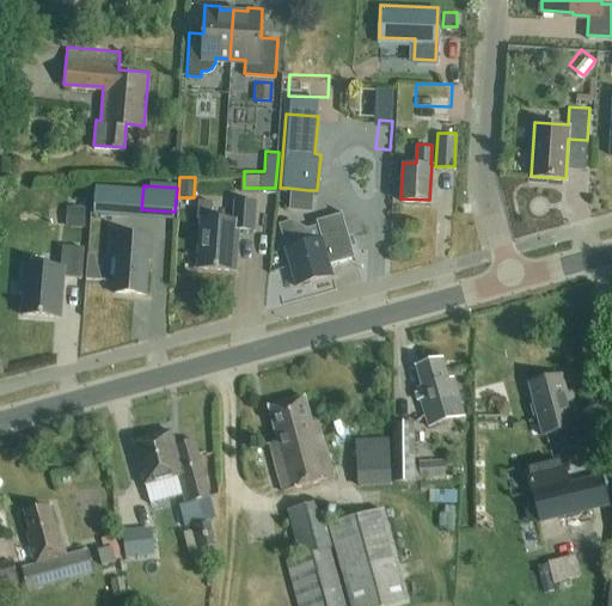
[(236,197),(234,219),(201,216),(199,265),(236,268),(238,226),(254,227),(256,199),(236,197)]
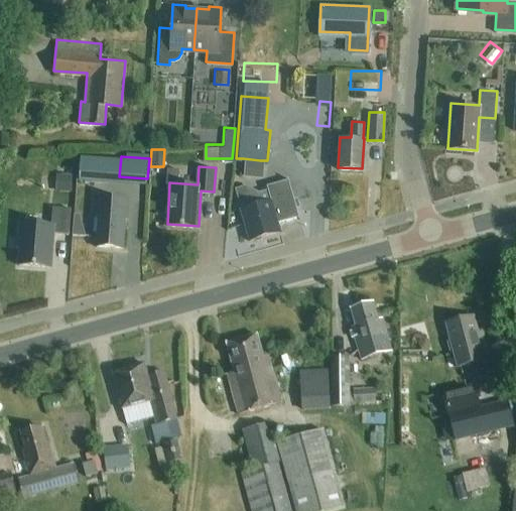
[(71,188),(72,171),(55,171),(54,188),(71,188)]
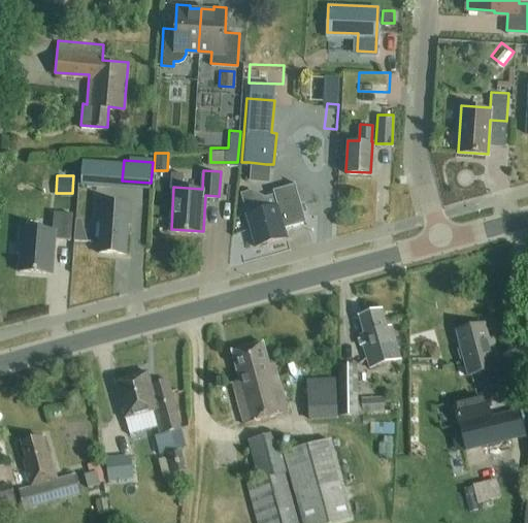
[(287,235),(277,203),(277,204),(273,192),(264,194),(251,187),(240,190),(243,200),(246,213),(255,243),(287,235)]
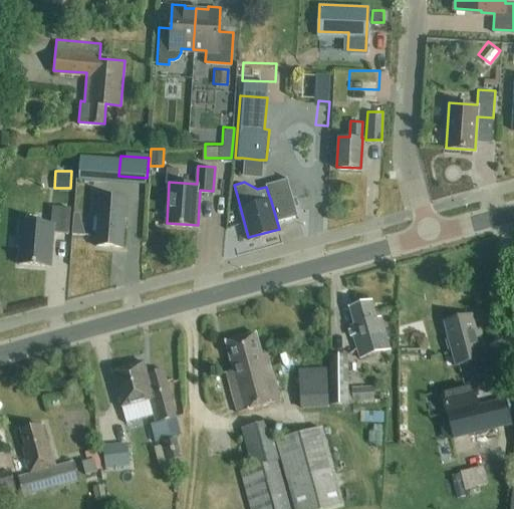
[(129,197),(97,195),(96,213),(98,213),(95,243),(122,245),(124,215),(127,216),(129,197)]
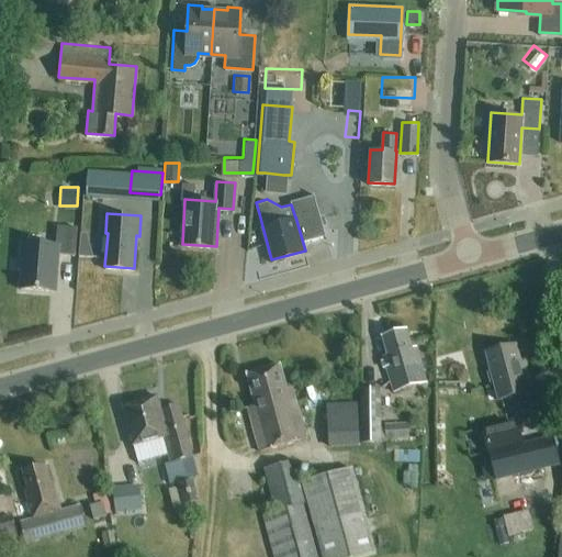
[(22,268),(20,286),(55,289),(58,252),(75,253),(77,224),(57,223),(56,243),(22,240),(20,268),(22,268)]
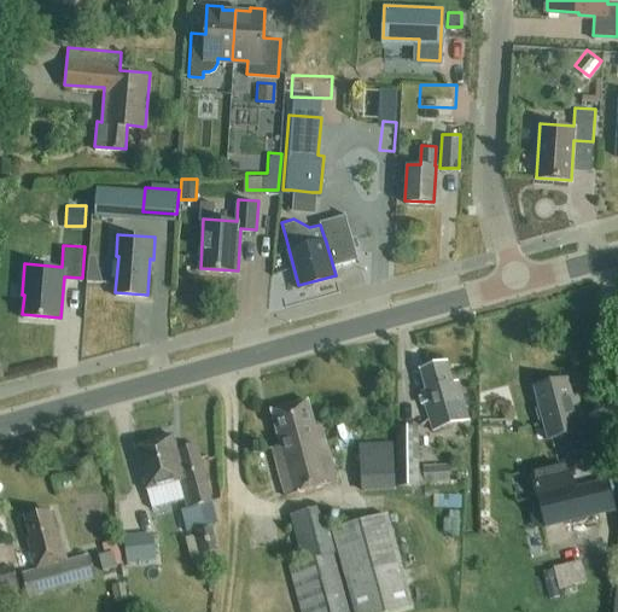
[(432,427),(467,417),(456,378),(452,379),(445,359),(420,367),(425,386),(421,388),(432,427)]
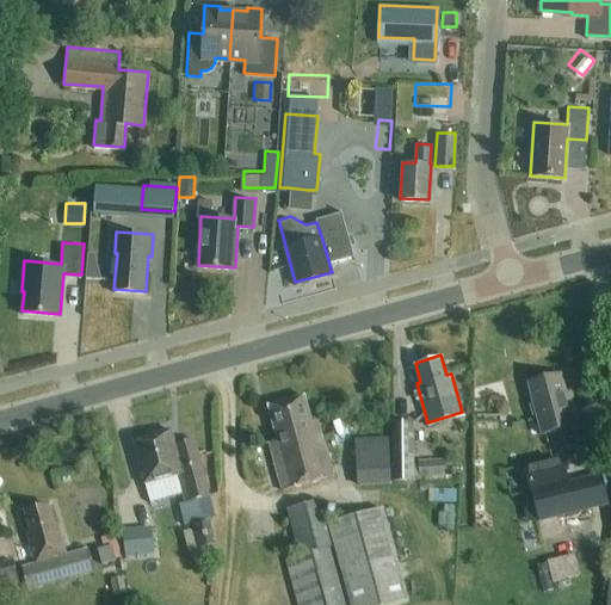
[(579,421),(571,389),(566,390),(560,371),(528,380),(542,431),(579,421)]
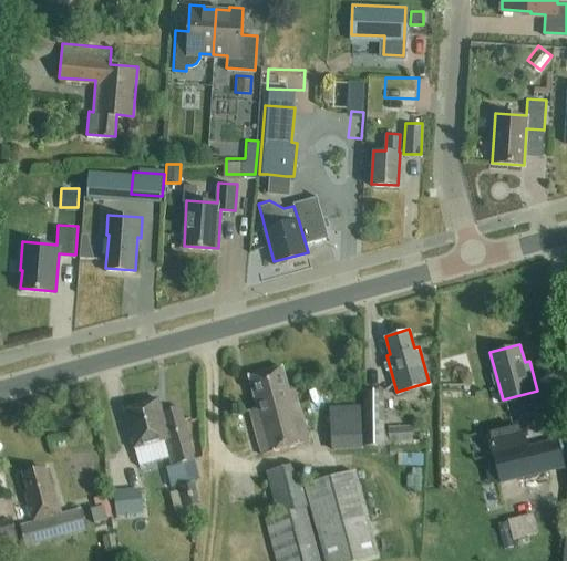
[(309,439),(295,386),(288,387),(282,364),(248,373),(257,405),(249,407),(261,452),(309,439)]
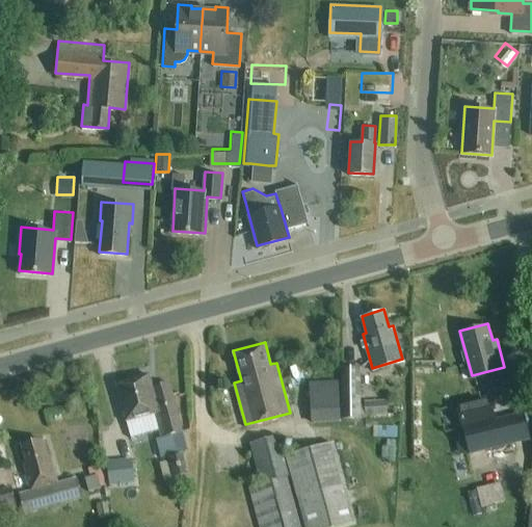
[(341,367),(341,417),(380,417),(380,414),(387,414),(387,412),(395,412),(395,399),(386,400),(386,399),(364,399),(364,403),(360,403),(360,367),(341,367)]
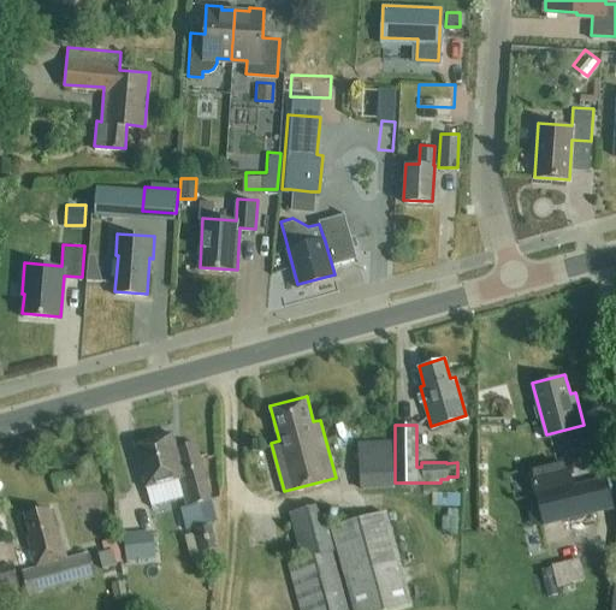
[(177,446),(172,432),(172,431),(134,440),(146,485),(179,475),(187,503),(179,505),(185,527),(217,520),(196,442),(177,446)]
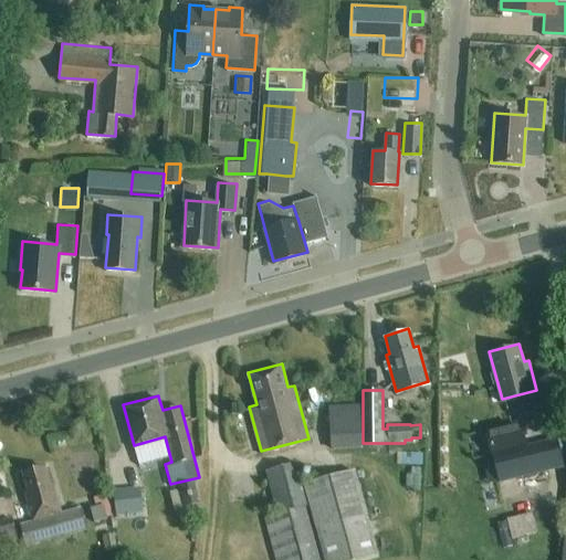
[(362,446),(358,403),(327,405),(329,448),(362,446)]
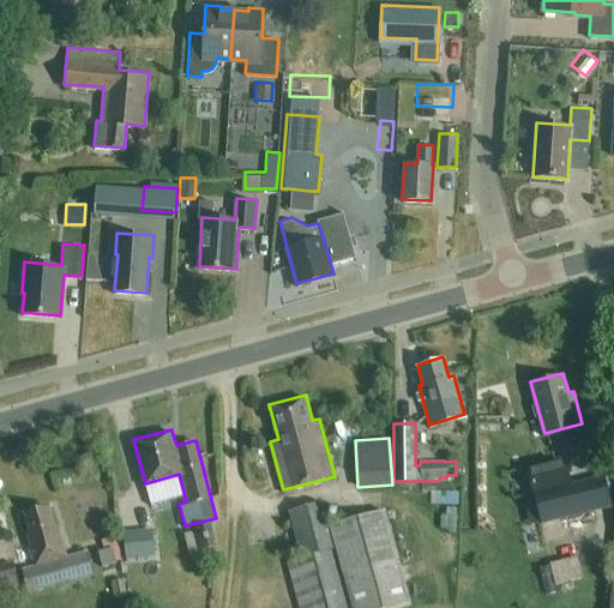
[(524,464),(531,493),(521,495),(522,503),(521,503),(524,518),(552,511),(552,513),(576,506),(572,491),(573,491),(564,456),(557,457),(555,456),(524,464)]
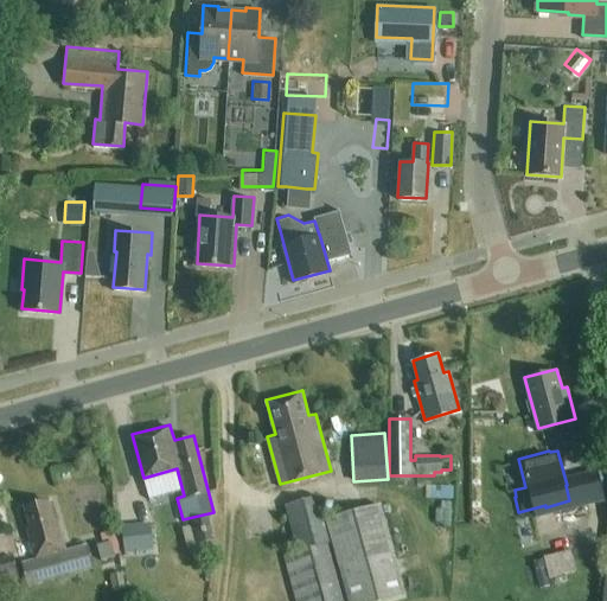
[(378,502),(325,516),(319,494),(286,504),(298,549),(285,552),(298,600),(381,600),(403,595),(378,502)]
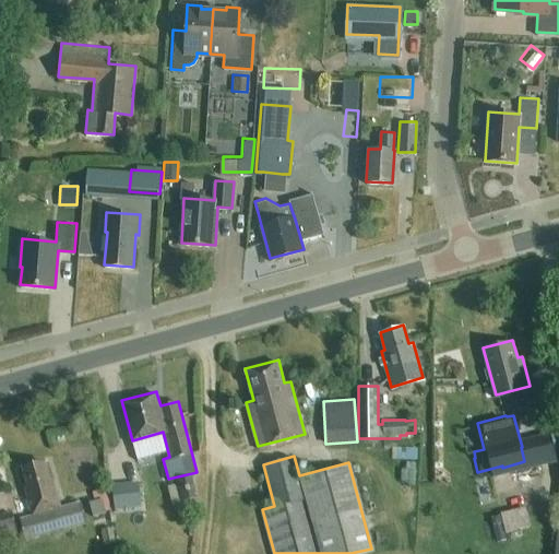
[(86,520),(80,499),(60,505),(52,475),(48,476),(44,460),(23,466),(27,483),(24,483),(32,513),(20,516),(25,538),(86,520)]
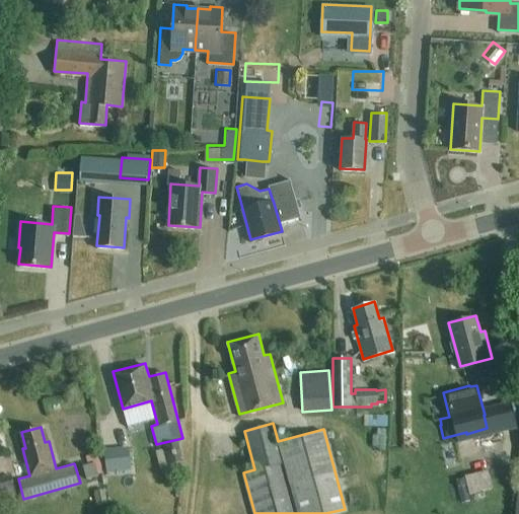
[(168,463),(181,460),(177,440),(163,443),(168,463)]
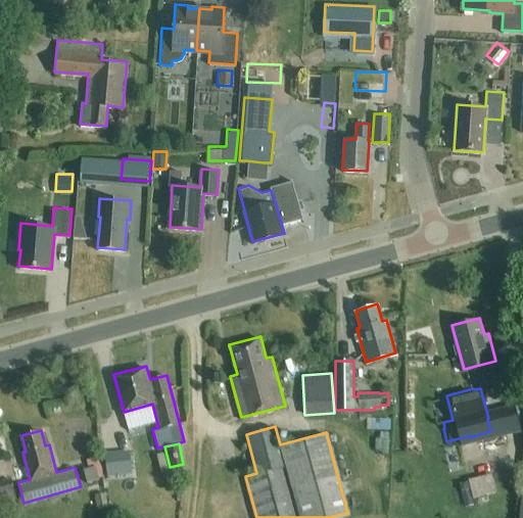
[(104,452),(107,475),(131,472),(128,449),(104,452)]
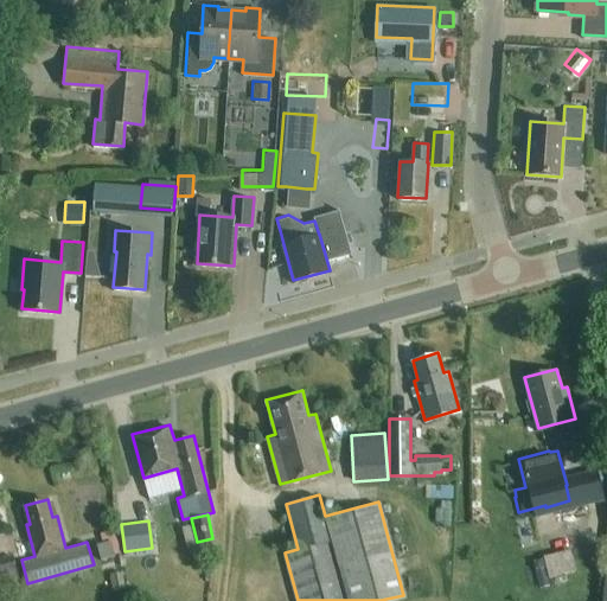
[(108,537),(94,542),(98,558),(113,554),(108,537)]
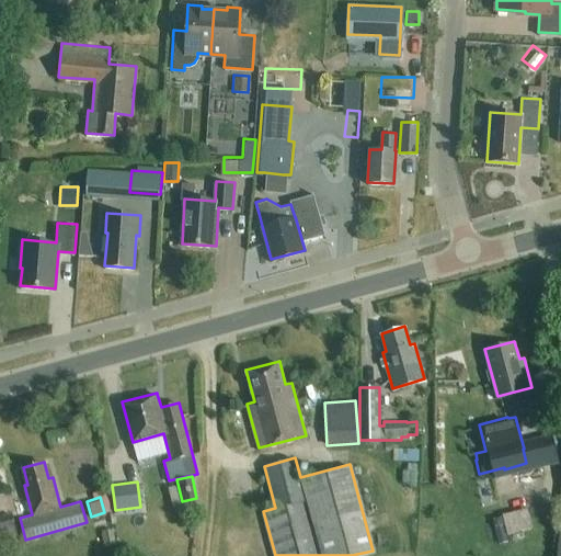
[(102,529),(104,544),(115,542),(113,526),(102,529)]
